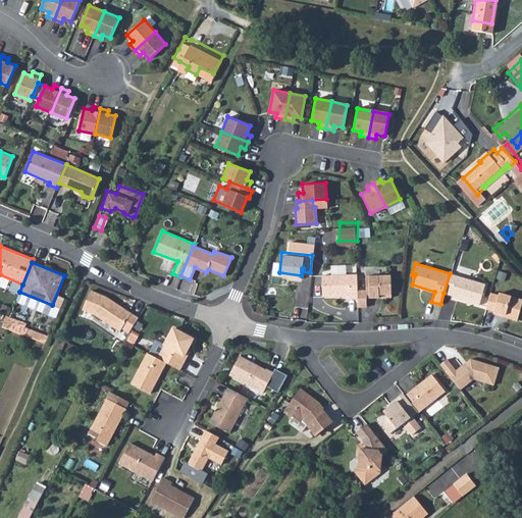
[(477,305),(483,285),(450,273),(444,293),(451,295),(451,297),(477,305)]
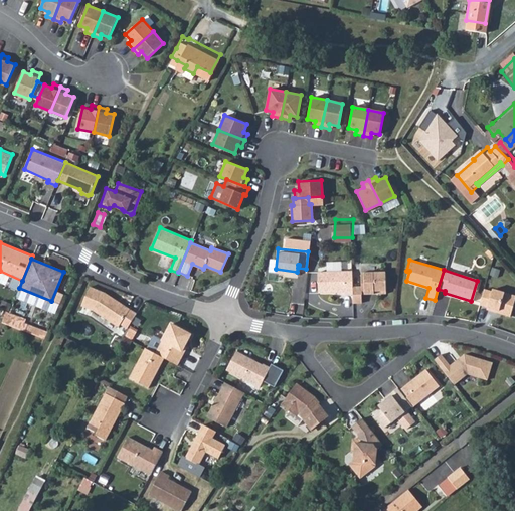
[(343,293),(351,293),(351,286),(351,271),(316,271),(317,292),(343,292),(343,293)]
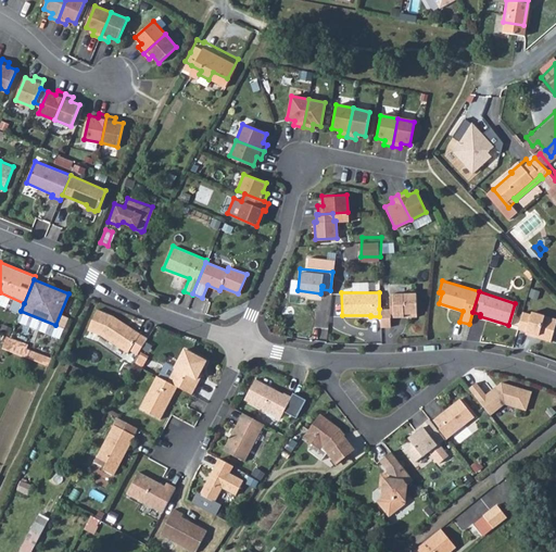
[(379,316),(379,327),(389,326),(389,317),(415,316),(415,293),(388,293),(389,309),(379,309),(379,316)]
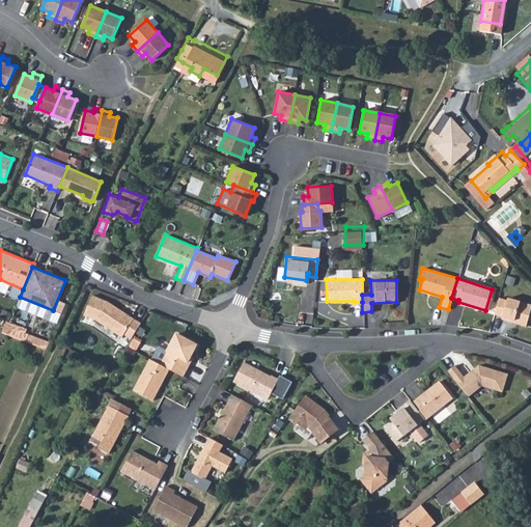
[(503,293),(498,309),(506,311),(505,314),(530,322),(530,317),(530,298),(512,293),(511,296),(503,293)]
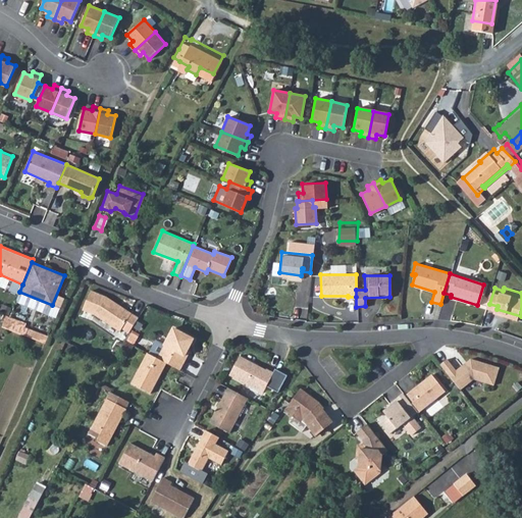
[(121,327),(128,332),(132,327),(138,317),(131,312),(129,314),(118,306),(119,305),(105,296),(91,290),(83,309),(94,314),(119,330),(121,327)]
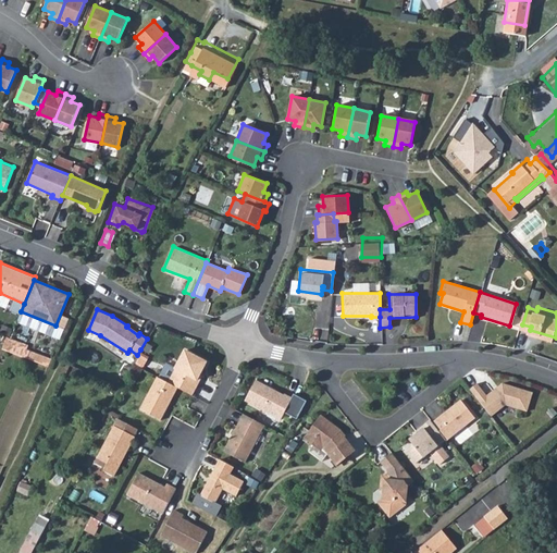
[(164,361),(157,377),(176,386),(190,394),(198,380),(196,379),(206,361),(184,349),(174,367),(164,361)]
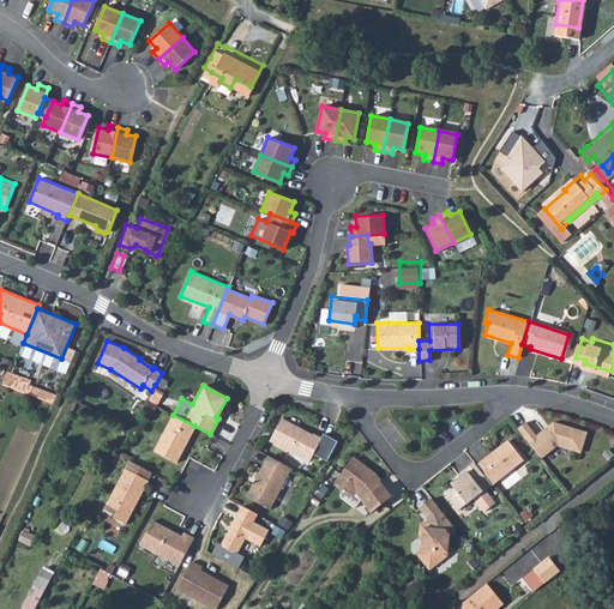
[(283,412),(271,435),(311,457),(315,447),(329,454),(339,435),(325,428),(323,433),(314,428),(313,430),(304,426),(305,424),(283,412)]
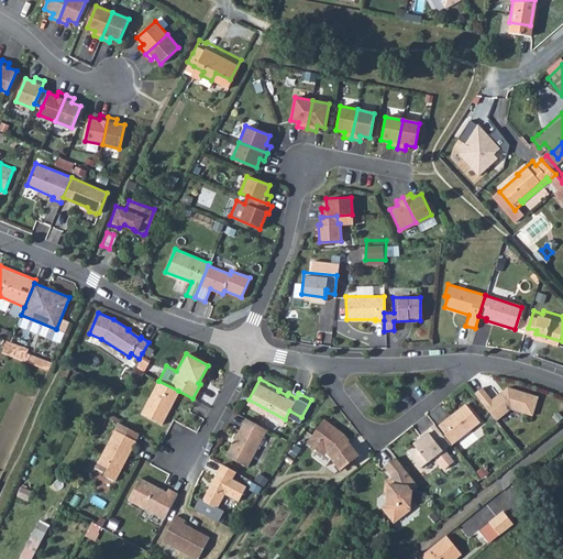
[(161,424),(178,391),(158,381),(157,380),(140,413),(161,424)]
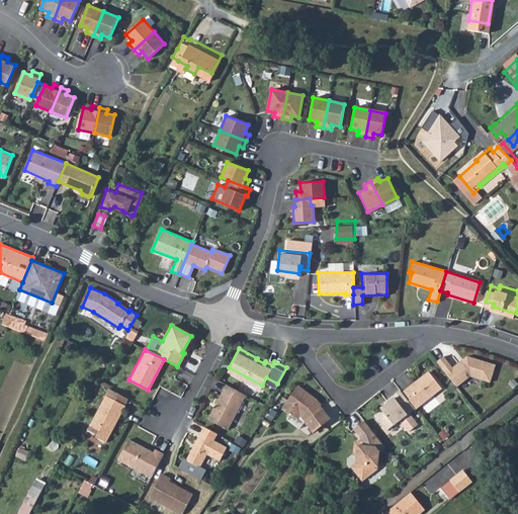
[(445,351),(438,357),(458,382),(471,371),(491,378),(497,360),(468,351),(453,363),(445,351)]
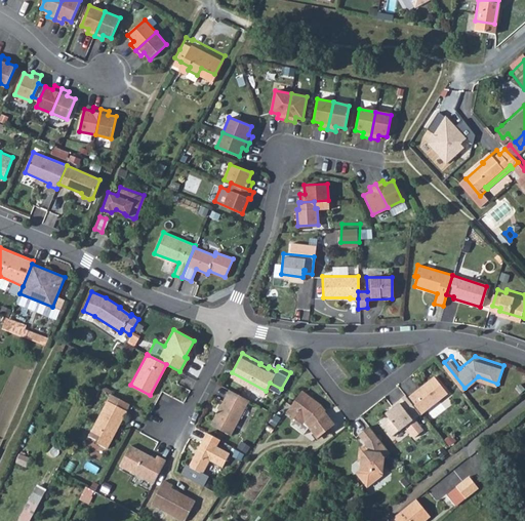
[(432,375),(405,397),(417,413),(418,414),(446,393),(432,375)]
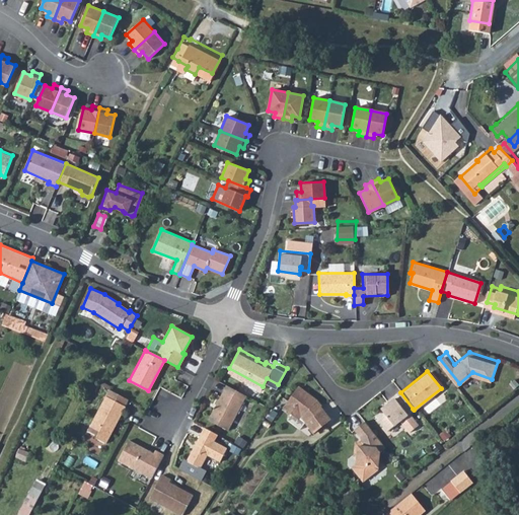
[(247,391),(229,381),(215,408),(214,407),(209,416),(228,426),(247,391)]
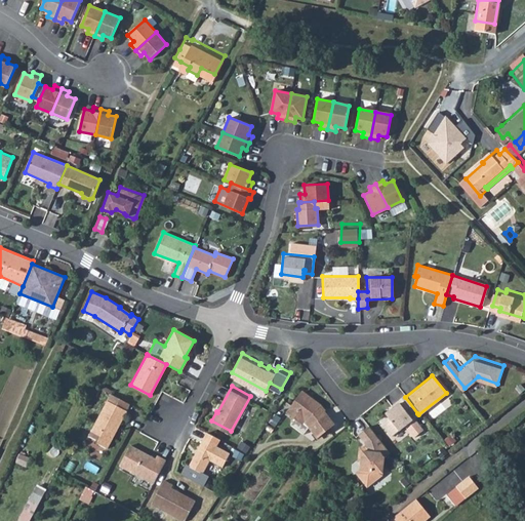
[(307,416),(319,432),(335,419),(328,410),(326,411),(322,407),(325,404),(322,400),(304,387),(288,407),(296,413),(298,410),(307,416)]
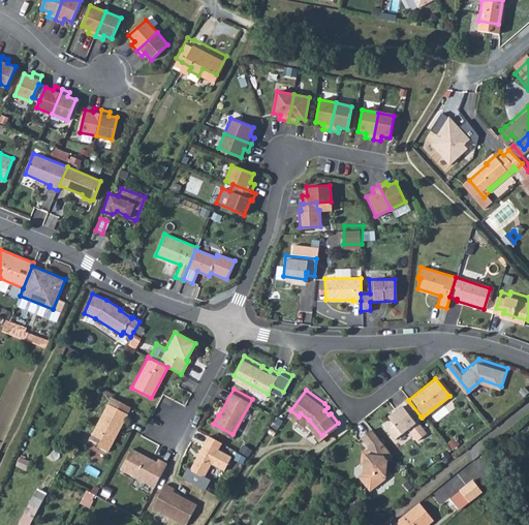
[(111,396),(88,438),(95,442),(96,446),(106,452),(126,414),(126,413),(130,406),(111,396)]
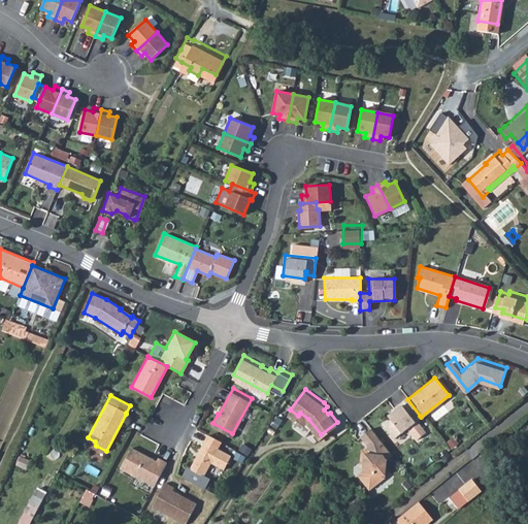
[(407,399),(406,398),(398,404),(399,405),(386,416),(391,421),(384,427),(392,438),(408,425),(418,435),(427,427),(421,417),(420,416),(407,399)]
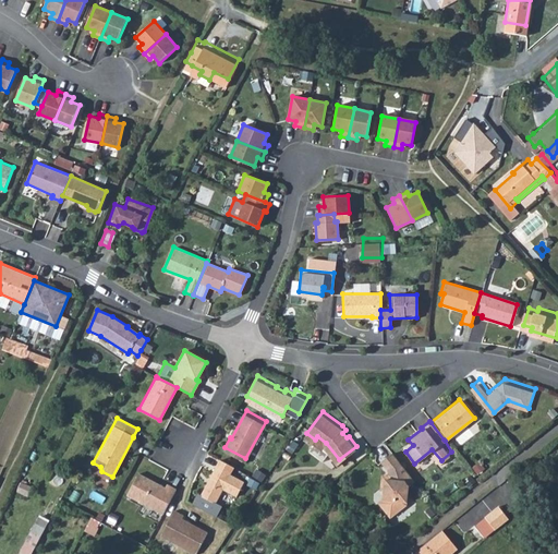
[(416,477),(393,448),(383,457),(391,468),(390,472),(388,471),(384,494),(378,497),(390,513),(407,500),(410,482),(416,477)]
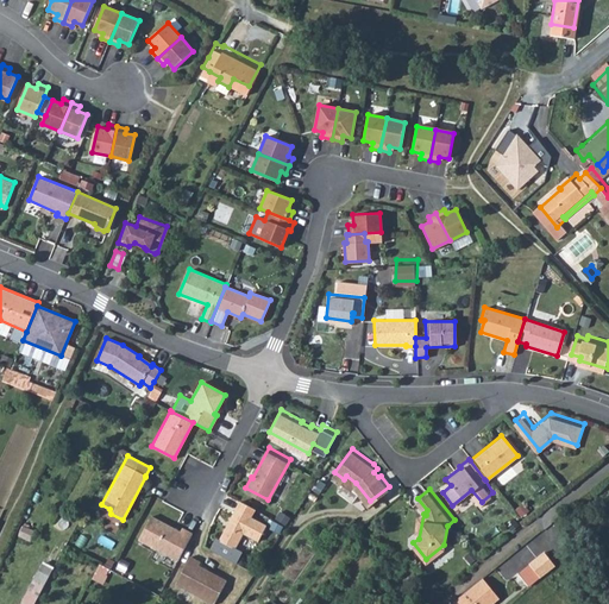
[(238,501),(234,509),(250,517),(255,509),(238,501)]
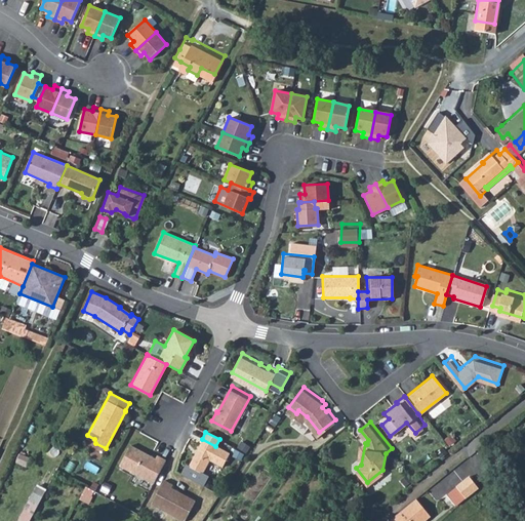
[(219,441),(230,447),(233,441),(223,436),(219,441)]
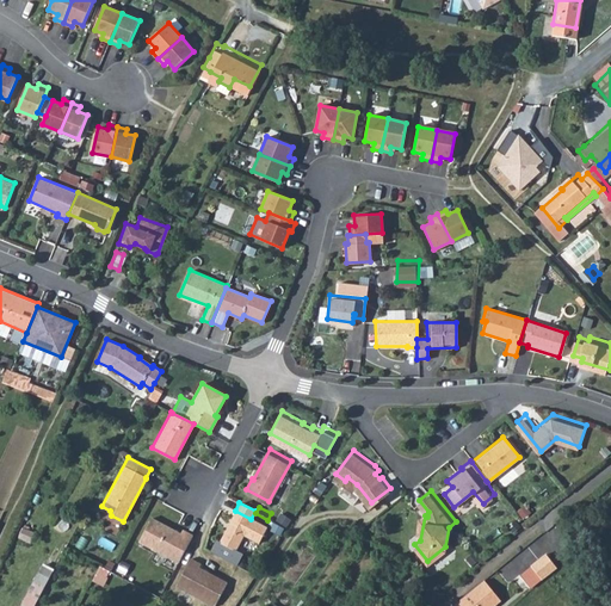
[(251,519),(235,511),(218,542),(234,550),(242,535),(258,543),(266,527),(251,519)]
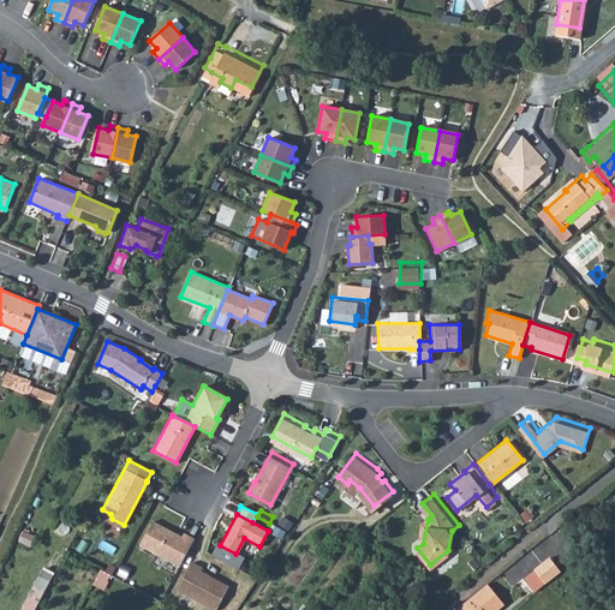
[(138,545),(178,567),(192,539),(181,533),(180,537),(150,521),(138,545)]
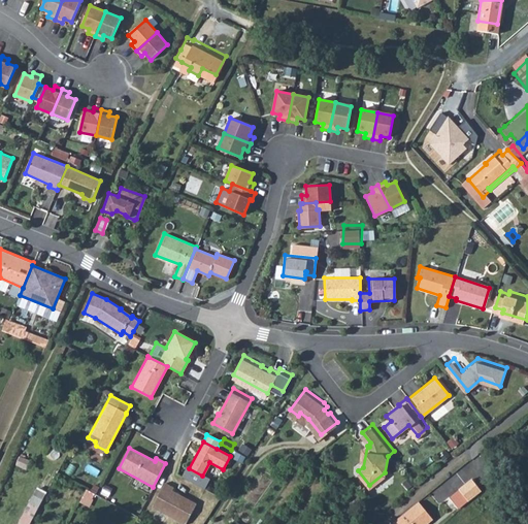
[(472,475),(459,485),(468,497),(482,487),(472,475)]
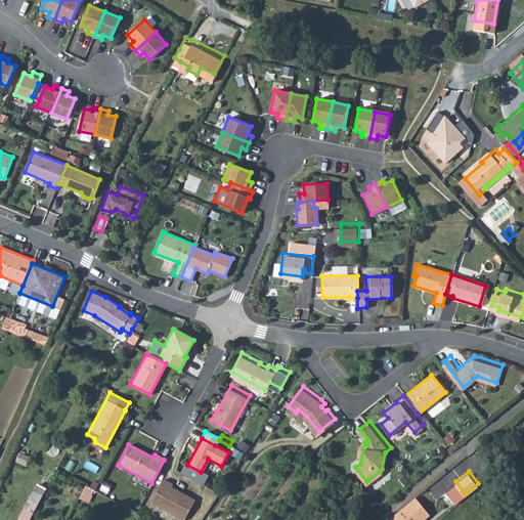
[(171,484),(162,479),(149,504),(180,519),(182,519),(193,501),(170,487),(171,484)]
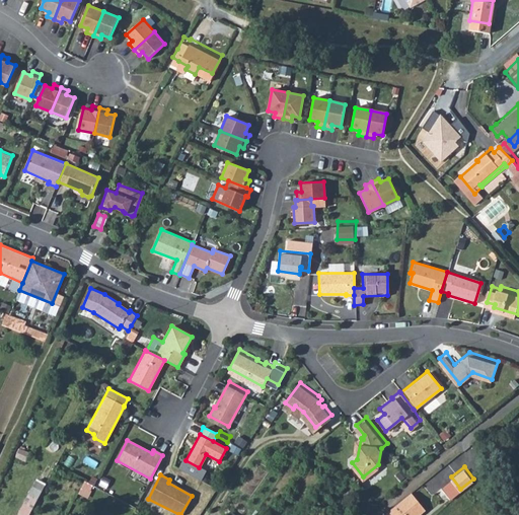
[(410,492),(384,513),(385,514),(417,514),(425,510),(410,492)]
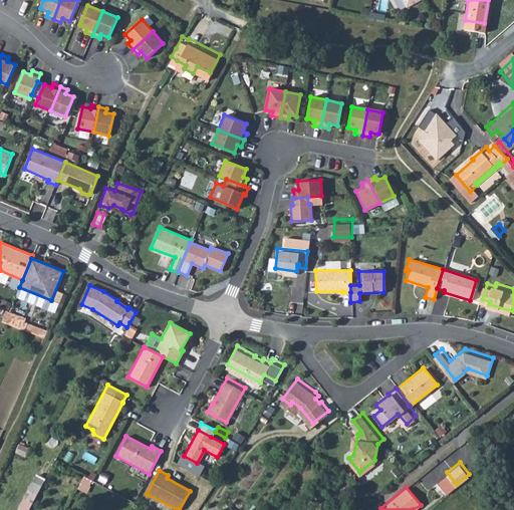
[(14,509),(25,509),(30,501),(22,497),(14,509)]
